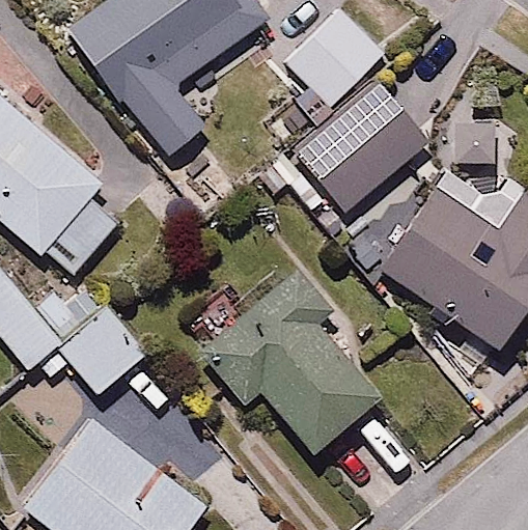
[(118,0),(75,32),(166,154),(204,124),(174,87),(271,16),(258,0),(118,0)]
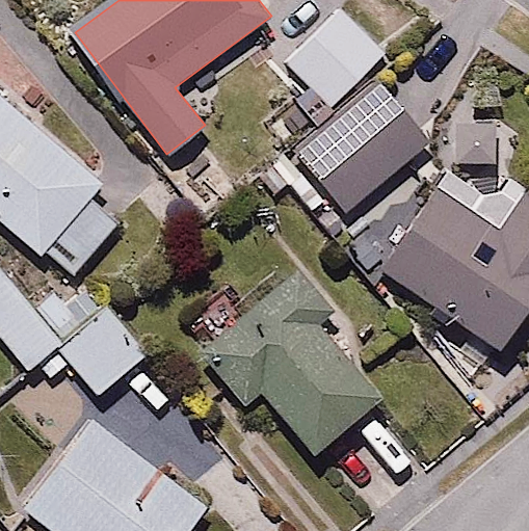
[(387,51),(342,7),(285,62),(329,108),(387,51)]
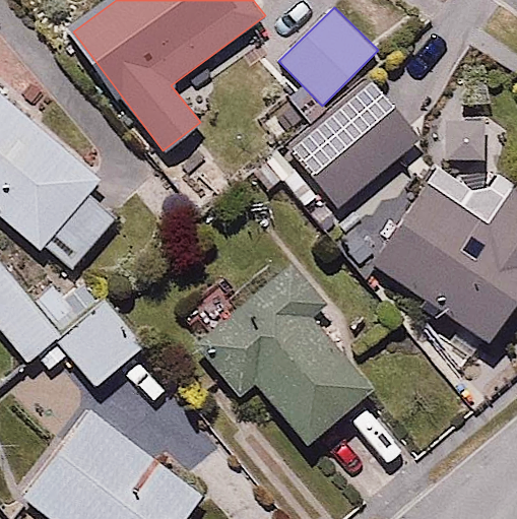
[(418,137),(367,79),(285,149),(338,208),(418,137)]
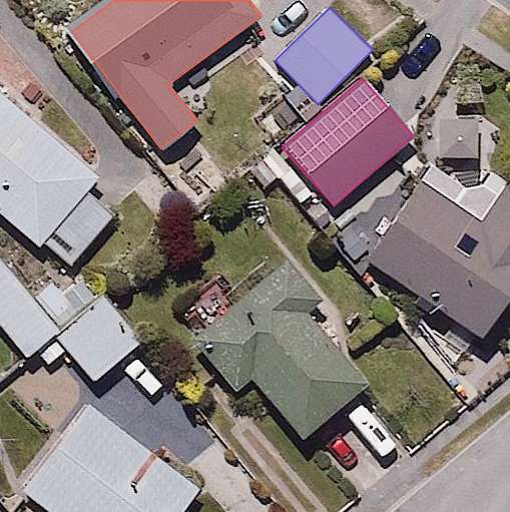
[(0,212),(67,270),(116,214),(89,189),(100,175),(0,92),(0,212)]
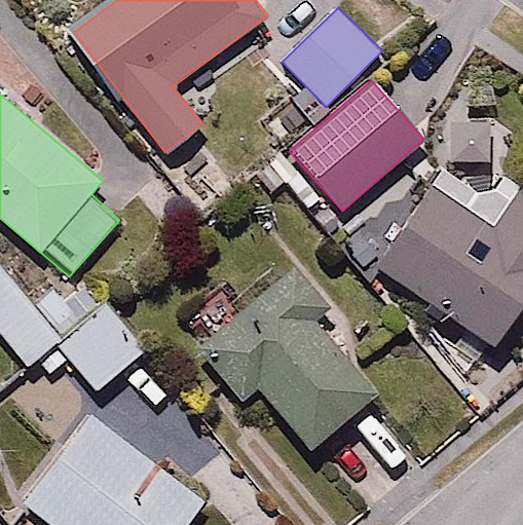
[(522,188),(505,176),(487,198),(448,173),(439,186),(432,183),(377,268),(489,347),(522,298),(522,188)]
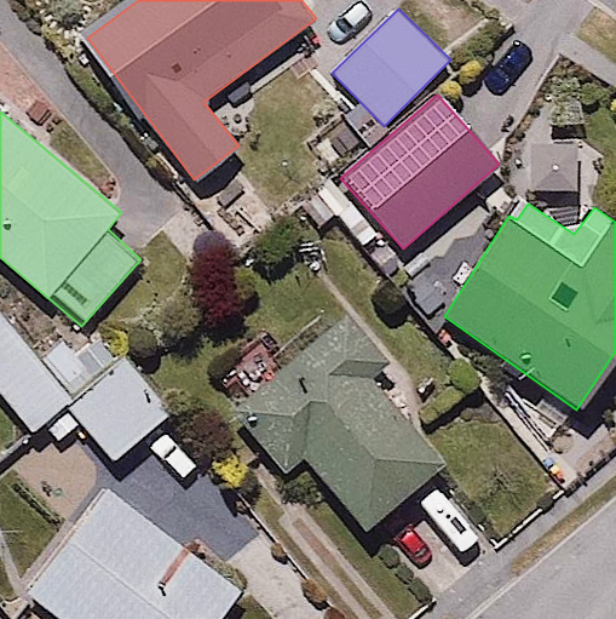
[(344,314),(230,412),(283,476),(305,457),(363,529),(441,464),(370,380),(386,365),(344,314)]
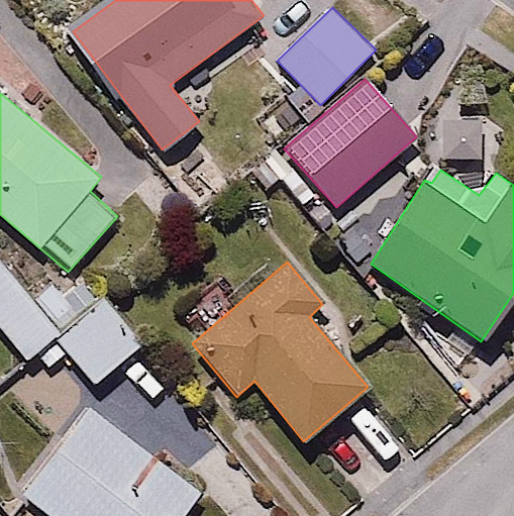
[(55,331),(0,265),(0,325),(24,355),(55,331)]
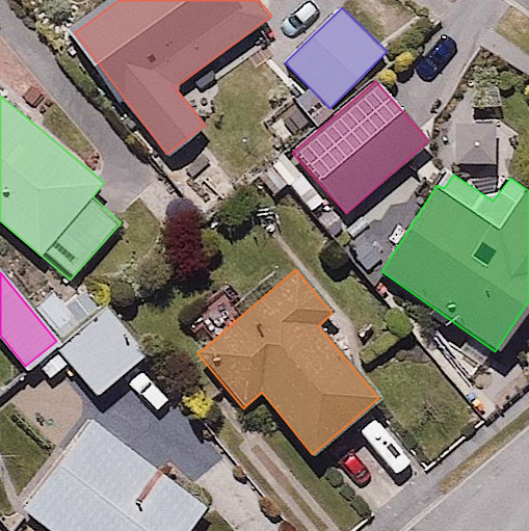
[(52,291),(35,306),(61,337),(79,322),(52,291)]
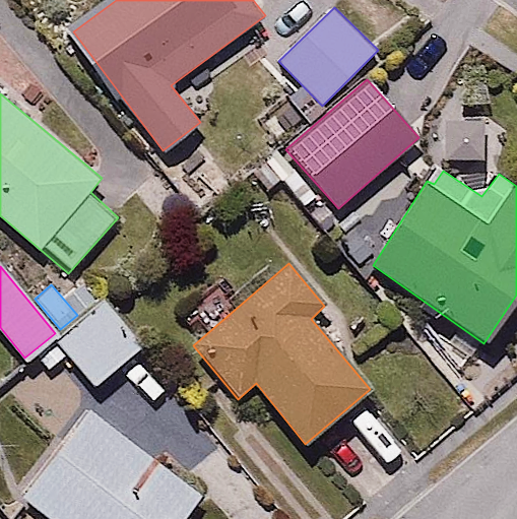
[(103,298),(57,340),(93,385),(140,344),(103,298)]
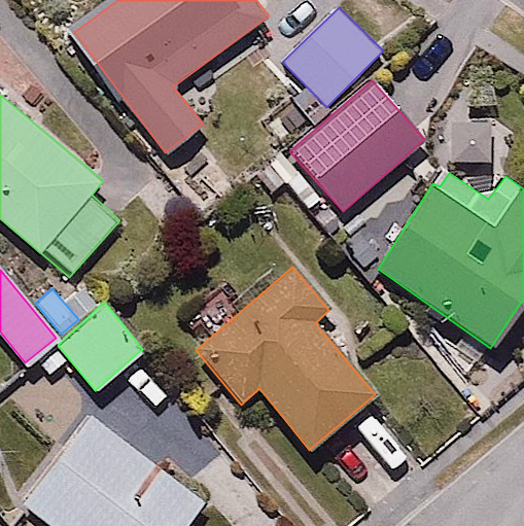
[(85,415),(20,504),(48,525),(187,525),(206,502),(85,415)]
